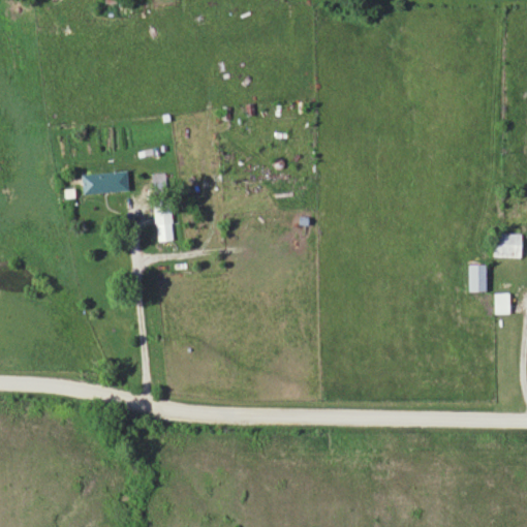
[(82,176),(82,195),(120,194),(119,175),(82,176)]
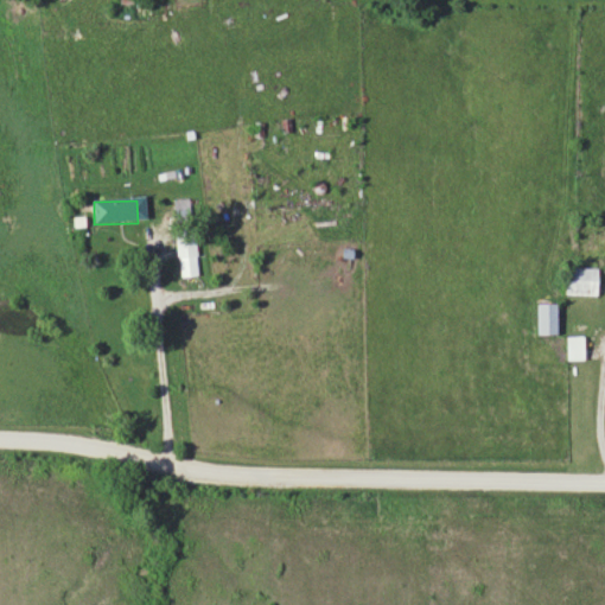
[(177,227),(192,225),(191,201),(176,202),(177,227)]
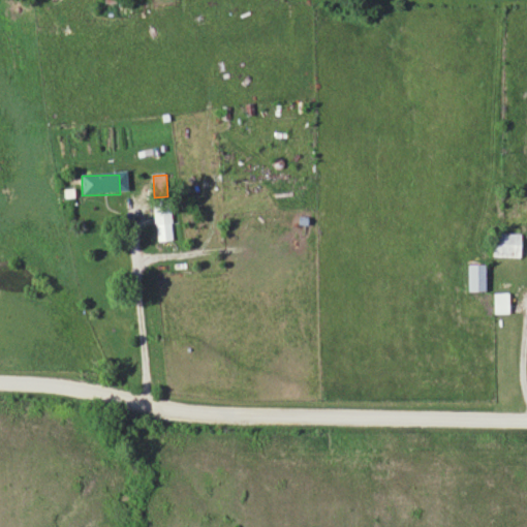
[(174,243),(174,206),(156,206),(156,243),(174,243)]
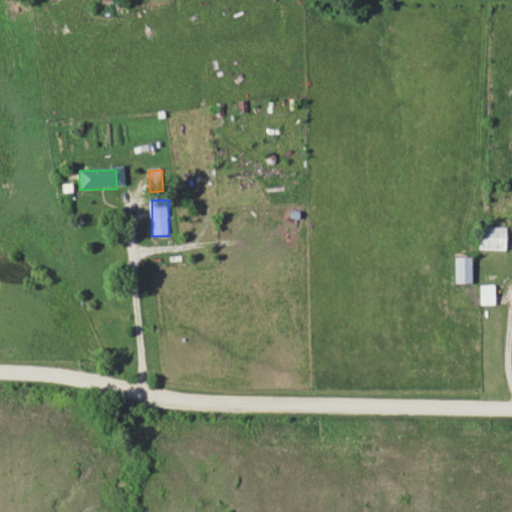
[(478,251),(507,251),(507,228),(478,228),(478,251)]
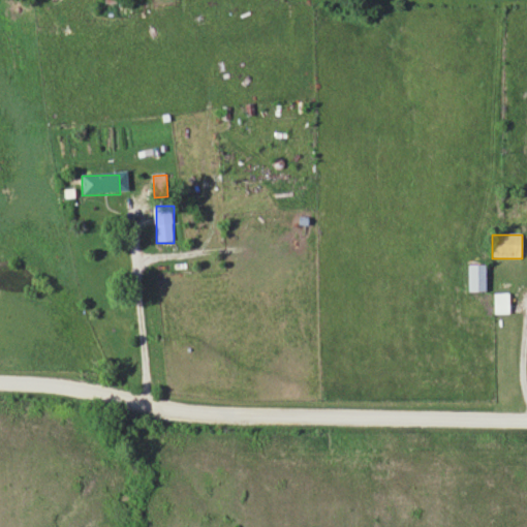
[(486,266),(469,266),(469,292),(486,292),(486,266)]
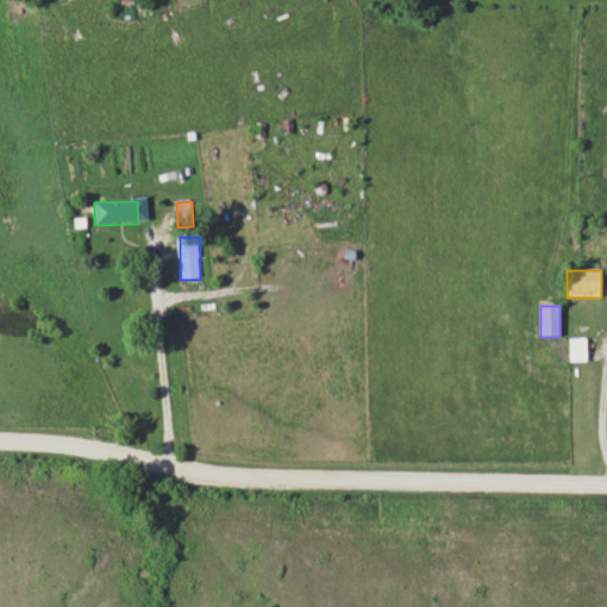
[(569,363),(587,363),(587,339),(569,339),(569,363)]
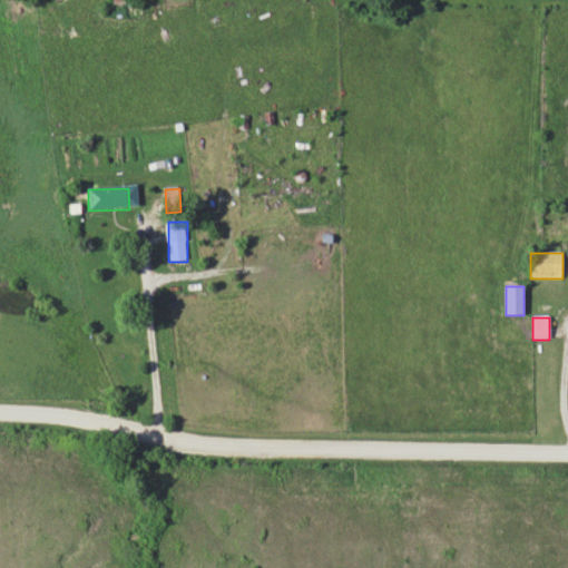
All buildings are outlined.
